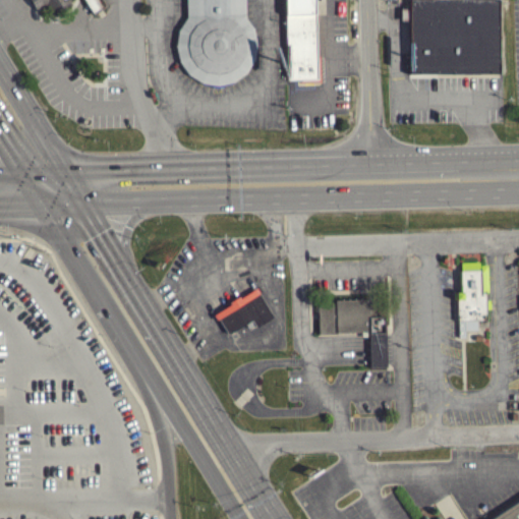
[(30,0),(38,11),(49,5),(56,16),(74,4),(72,0),(83,0),(94,15),(108,6),(104,0),(30,0)]
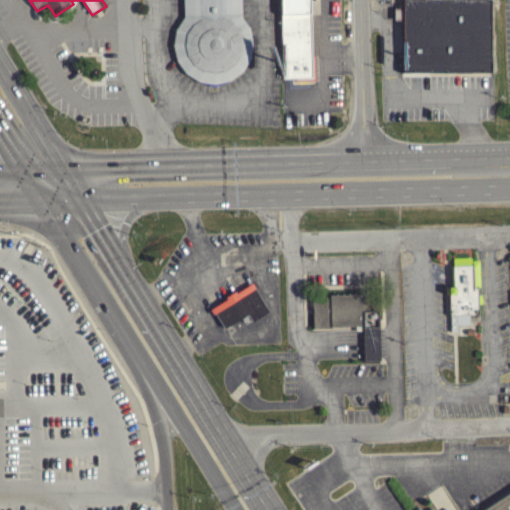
[(184,0),(185,17),(177,30),(174,46),(178,61),(187,74),(200,82),(215,85),(231,82),(243,72),(251,60),(254,44),(250,29),(243,19),(242,0),(184,0)]
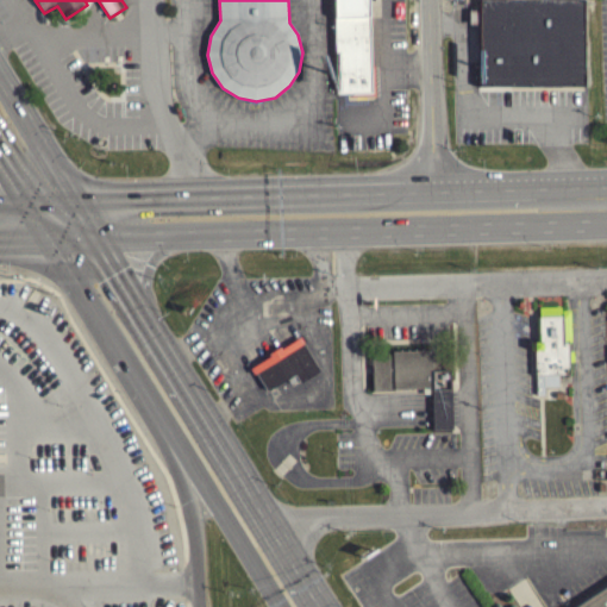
[(338,97),(333,0),(369,0),(373,67),(376,67),(377,99),(350,100),(350,95),(338,97)]
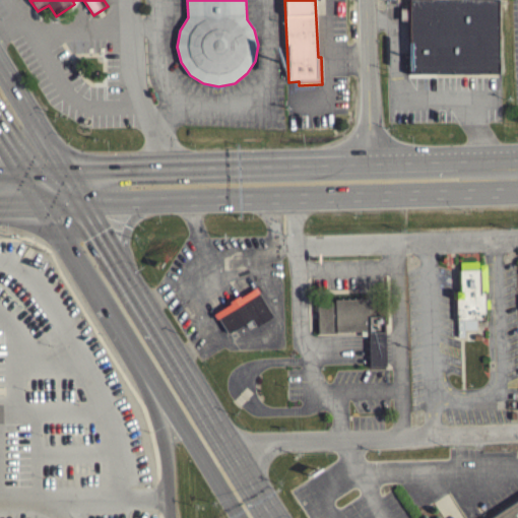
[(409,0),(410,73),(500,73),(499,0),(409,0)]
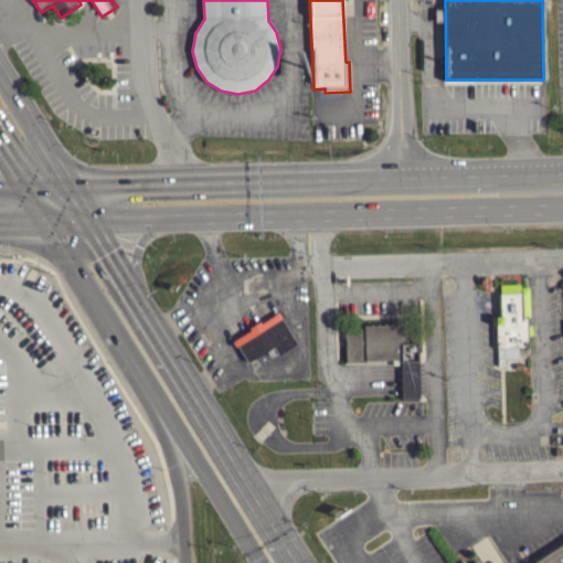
[(499,293),(499,324),(495,324),(496,356),(498,356),(498,368),(518,368),(518,354),(529,354),(528,291),(499,293)]
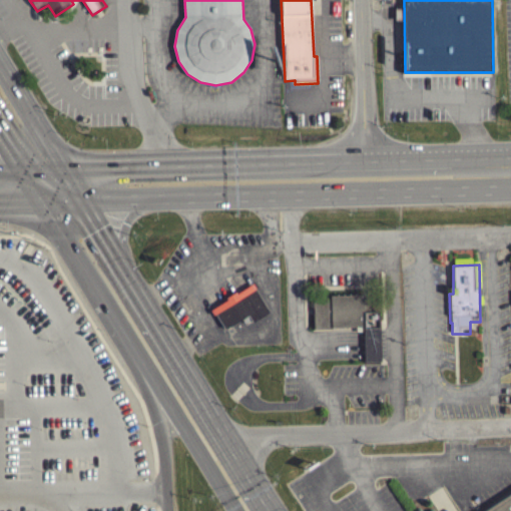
[(210,311),(227,301),(226,298),(235,292),(237,294),(253,284),(271,313),(253,324),(248,316),(225,330),(216,315),(214,316),(210,311)]
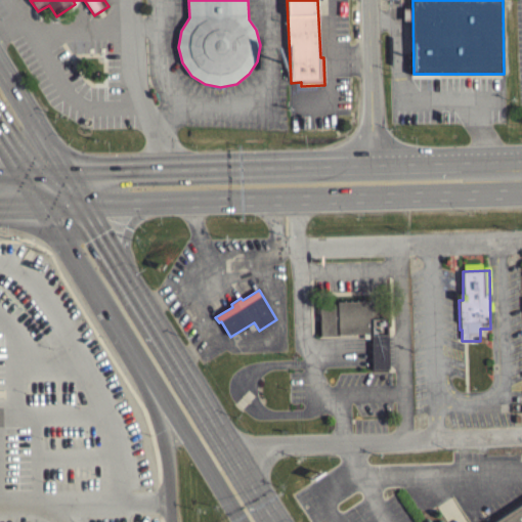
[(321,337),(340,337),(339,335),(372,334),(373,371),(391,371),(390,335),(388,335),(387,319),(372,319),(372,301),(320,303),(321,337)]
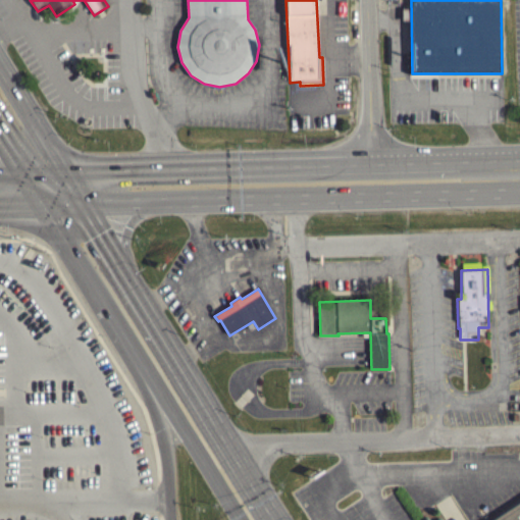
[(495,519),(519,502),(519,519),(495,519)]
